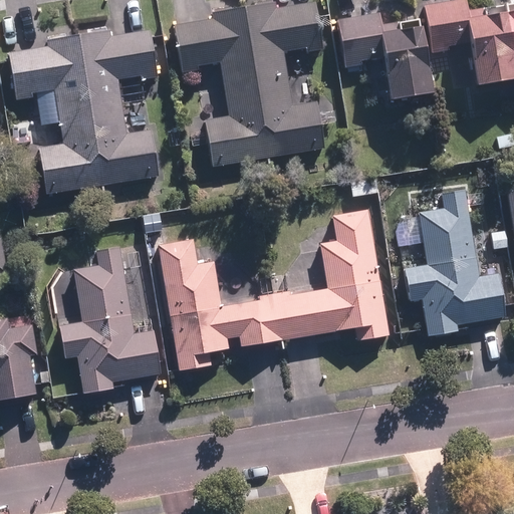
[(309,0),(279,0),(172,20),(181,70),(218,64),(227,111),(202,116),(212,171),(338,147),(328,93),(290,101),(280,49),(318,42),(309,0)]
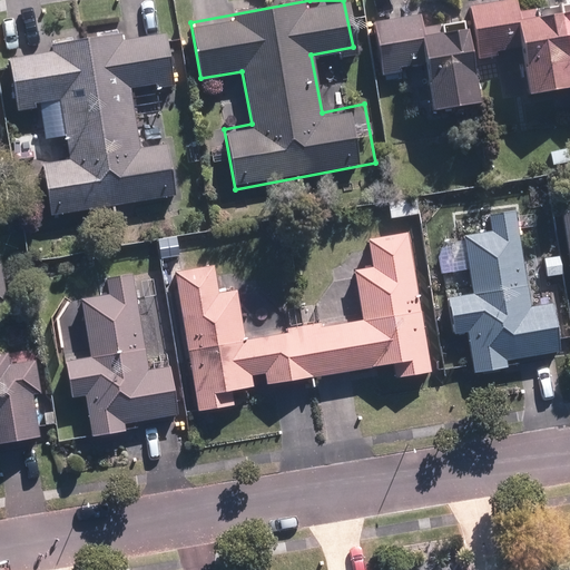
[(569,9),(521,18),(518,0),(491,0),(470,5),(479,56),(520,49),(528,94),(569,86),(569,9)]
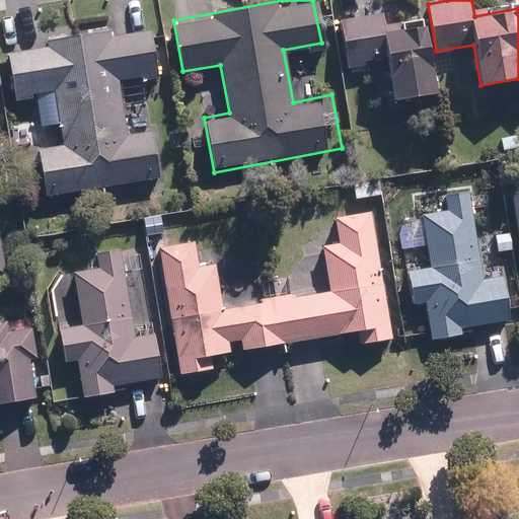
[(387,60),(394,100),(437,92),(425,25),(390,32),(386,10),(340,18),(349,67),(387,60)]
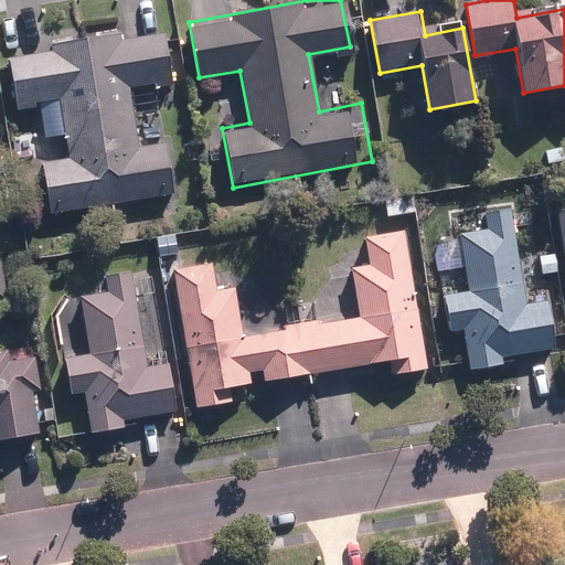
[(52,50),(10,56),(19,109),(40,106),(45,139),(66,135),(70,157),(41,161),(50,214),(173,193),(164,139),(139,144),(130,89),(173,82),(164,31),(120,39),(119,31),(51,43),(52,50)]
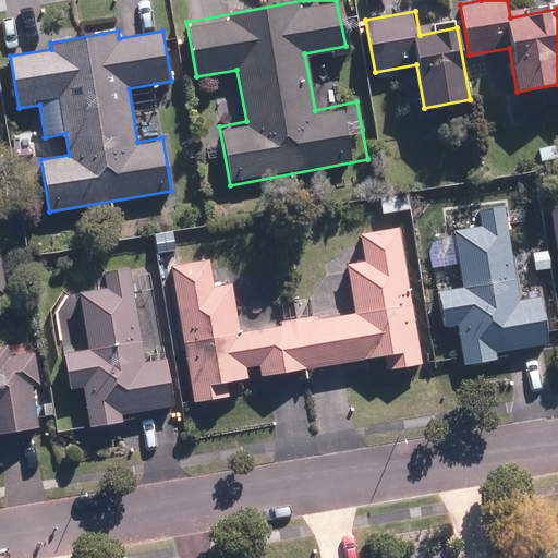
[(443,324),(458,322),(463,356),(548,343),(541,295),(520,299),(518,279),(514,279),(507,221),(452,228),(460,287),(437,290),(443,324)]
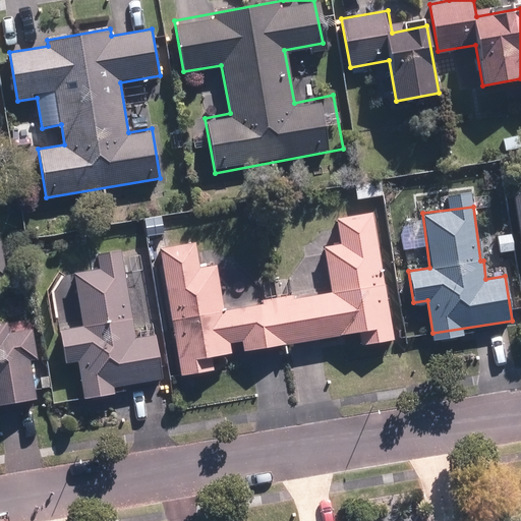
[(242,350),(285,344),(359,333),(360,343),(393,338),(374,212),(338,218),(341,241),(326,243),(333,290),(279,298),(223,306),(217,264),(199,266),(196,245),(160,250),(178,375),(215,370),(213,356),(232,353),(230,342),(240,340),(242,350)]
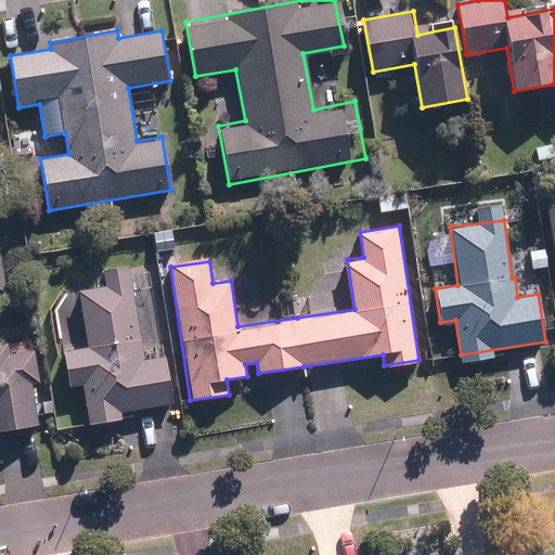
[(0,298),(10,297),(4,255),(0,255),(0,298)]
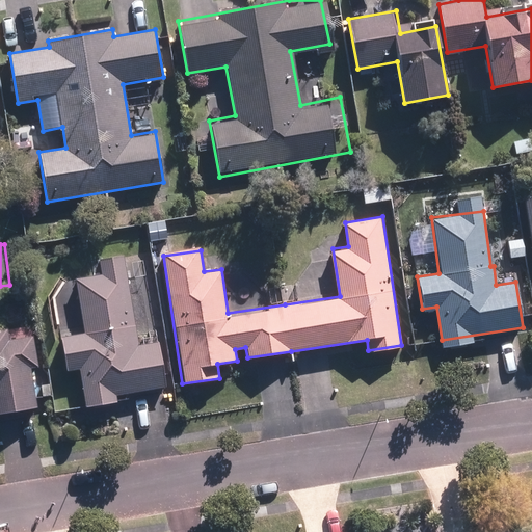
[(84,335),(62,338),(67,370),(79,368),(84,404),(117,400),(117,395),(167,389),(161,340),(138,343),(126,253),(99,257),(101,271),(76,274),(84,335)]
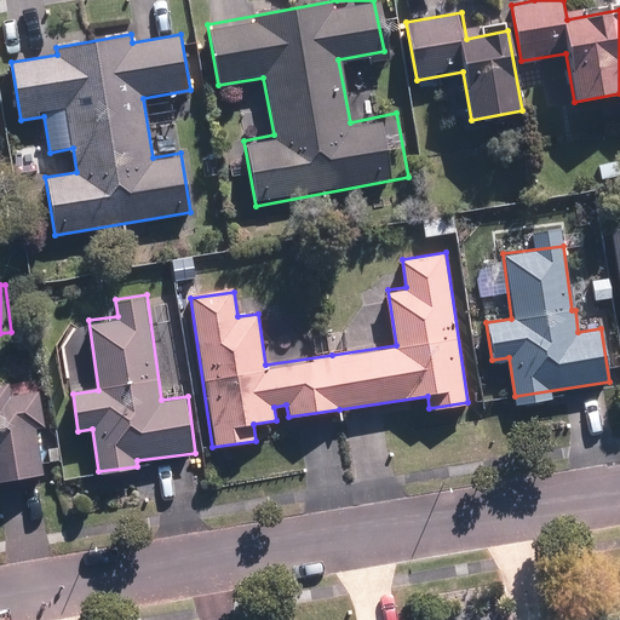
[(0,477),(45,472),(44,464),(63,461),(59,430),(49,431),(41,382),(0,386),(0,477)]
